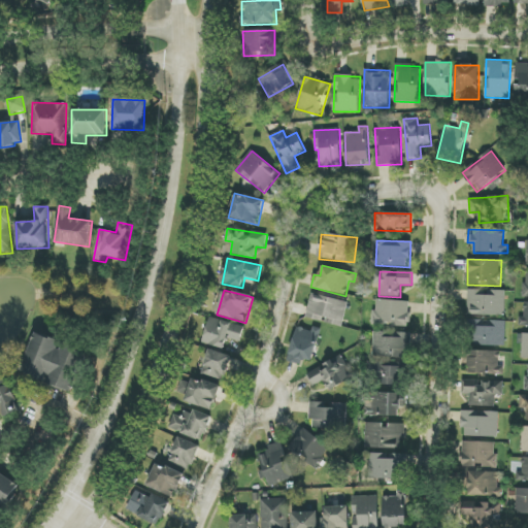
[(467,315),(505,316),(505,291),(468,290),(467,315)]
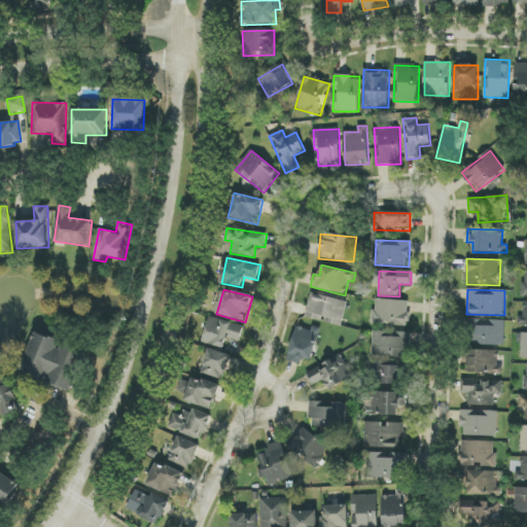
[(347,301),(311,293),(306,317),(323,321),(323,322),(342,326),(347,301)]
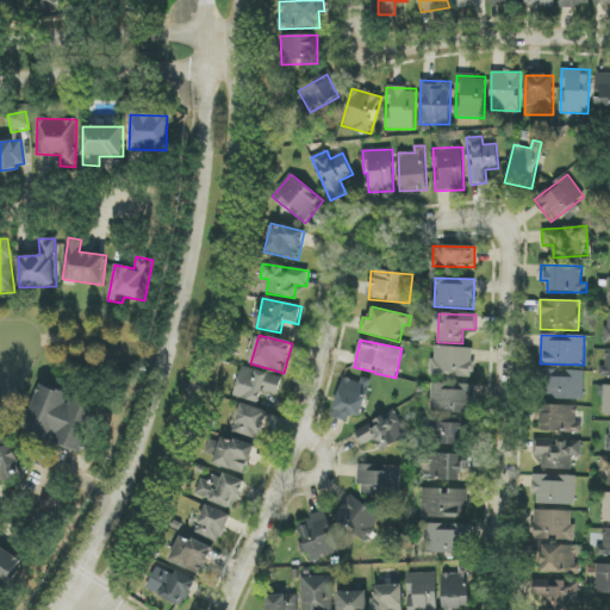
[(473,377),(473,348),(433,347),(431,375),(473,377)]
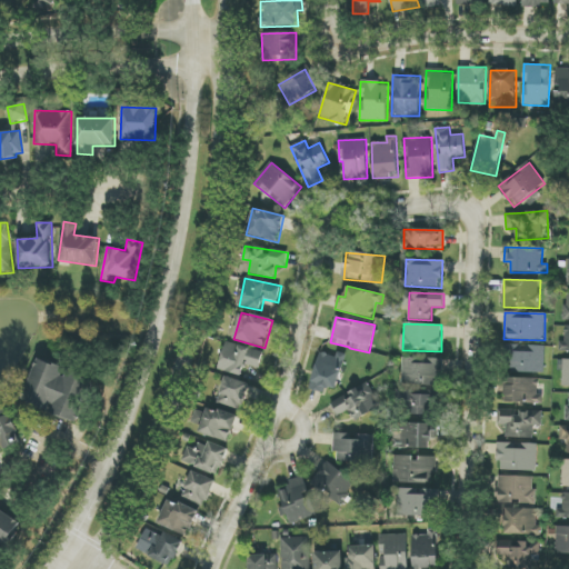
[(559,351),(568,351),(568,325),(566,326),(565,342),(559,342),(559,351)]
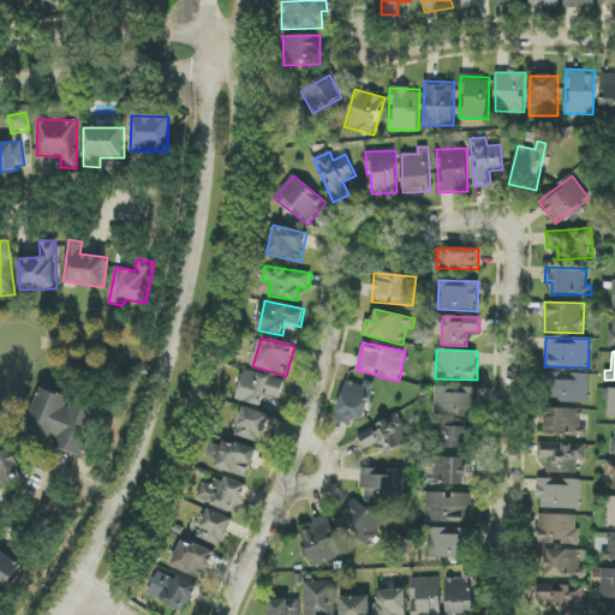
[(285,381),(245,369),(237,400),(262,407),(266,394),(280,399),(285,381)]
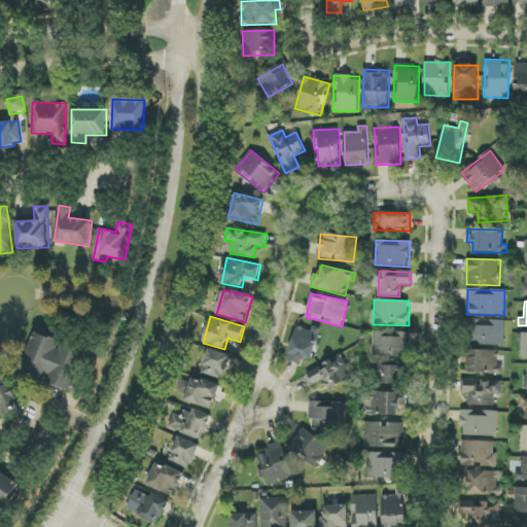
[(471,344),(504,346),(505,321),(472,319),(471,344)]
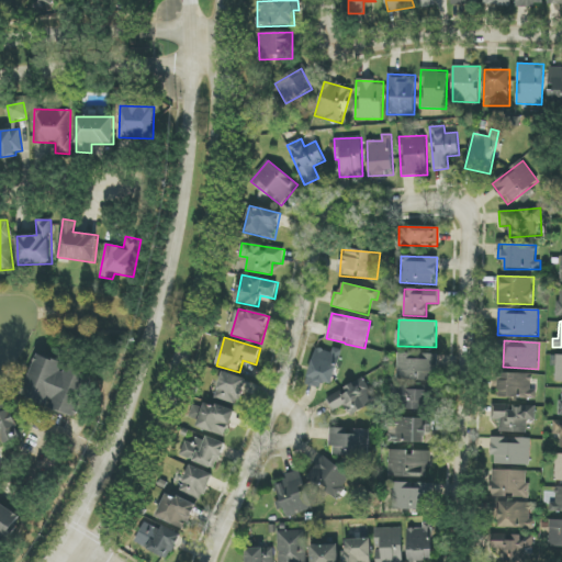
[(334,384),(341,350),(334,348),(333,352),(315,348),(307,384),(321,388),(323,382),(334,384)]
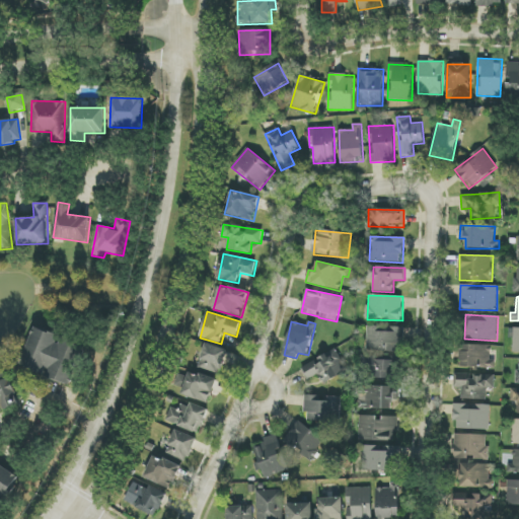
[(19,364),(67,385),(85,348),(62,337),(61,338),(36,326),(19,364)]
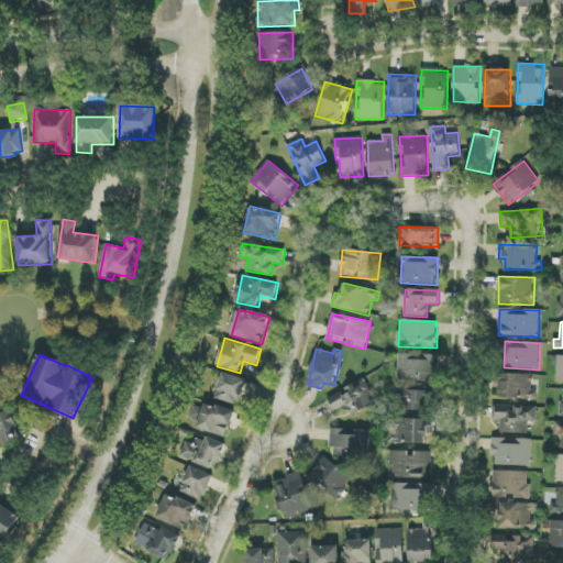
[(439,355),(398,354),(398,385),(404,385),(403,410),(431,411),(432,373),(438,374),(439,355)]
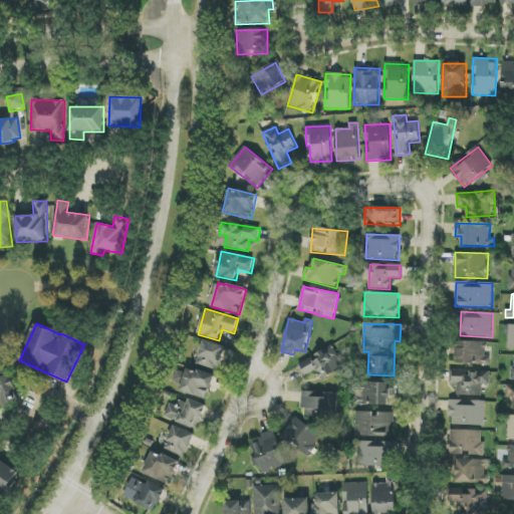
[(225,346),(204,339),(197,364),(218,370),(225,346)]
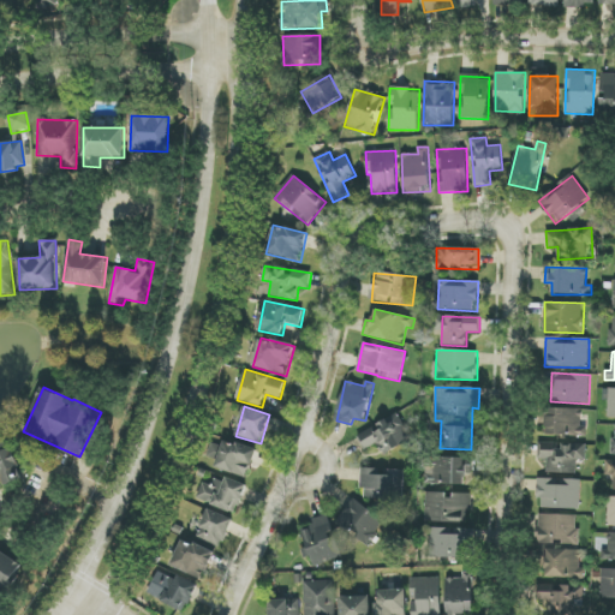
[(583,410),(547,408),(545,435),(586,436),(587,427),(581,427),(583,410)]
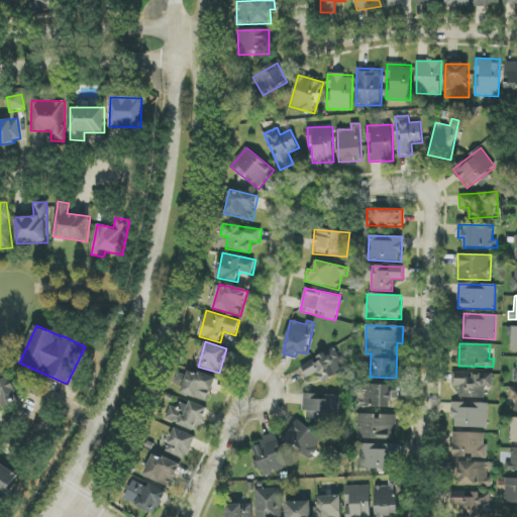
[(315,357),(316,358),(301,366),(307,378),(319,373),(323,382),(346,371),(336,347),(315,357)]
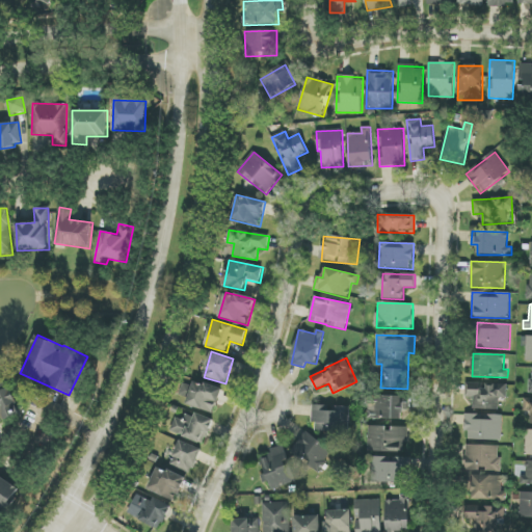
[(18,416),(14,406),(18,404),(6,377),(0,380),(0,414),(3,421),(18,416)]
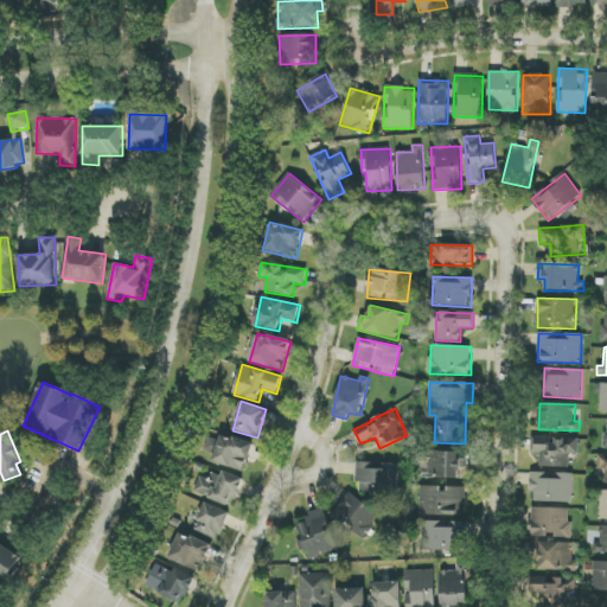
[(209,438),(205,451),(215,454),(212,462),(244,472),(254,445),(222,434),(221,441),(209,438)]
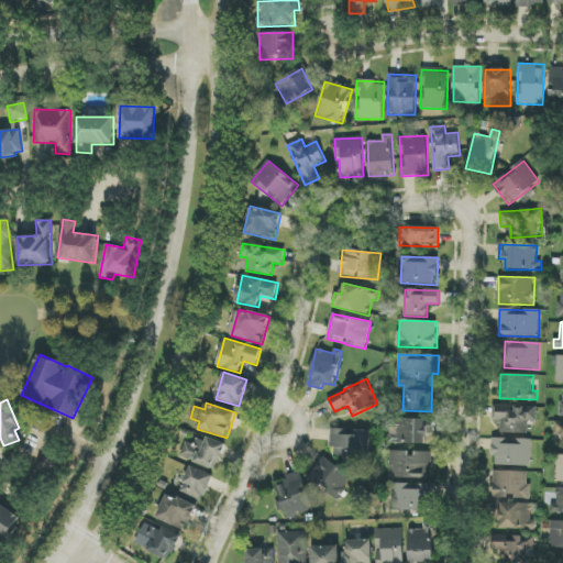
[(537,408),(512,407),(512,406),(493,406),(493,419),(500,420),(500,433),(528,433),(528,421),(536,421),(537,408)]
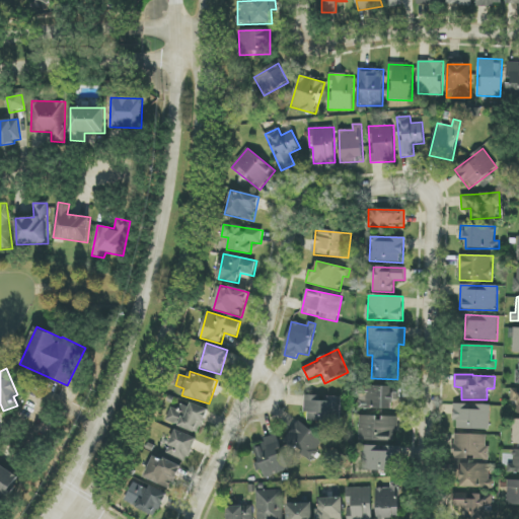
[(362,409),(392,409),(392,400),(395,400),(394,386),(362,386),(362,409)]
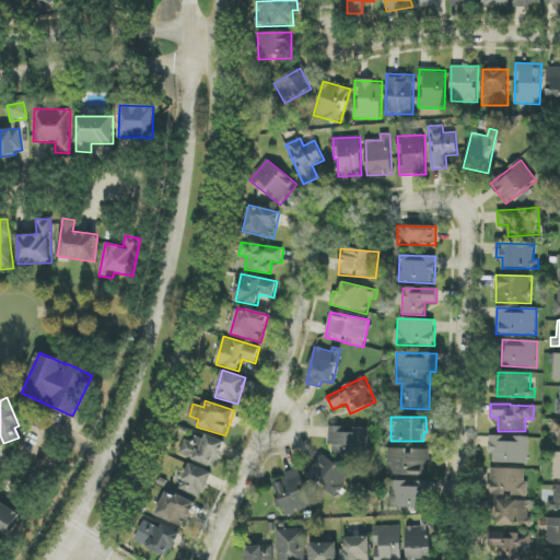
[(368,456),(368,428),(330,427),(329,455),(368,456)]
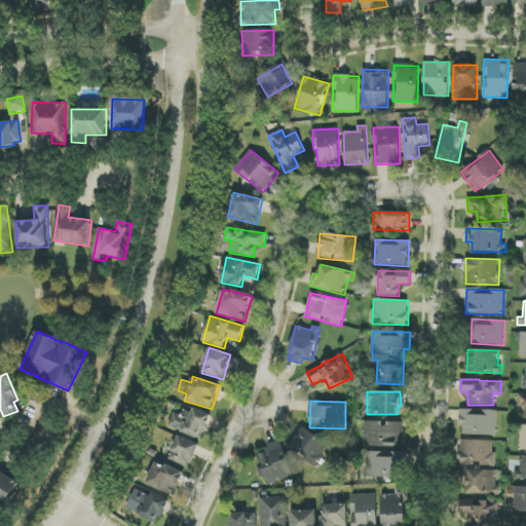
[(174,413),(168,426),(200,440),(211,417),(186,407),(182,416),(174,413)]
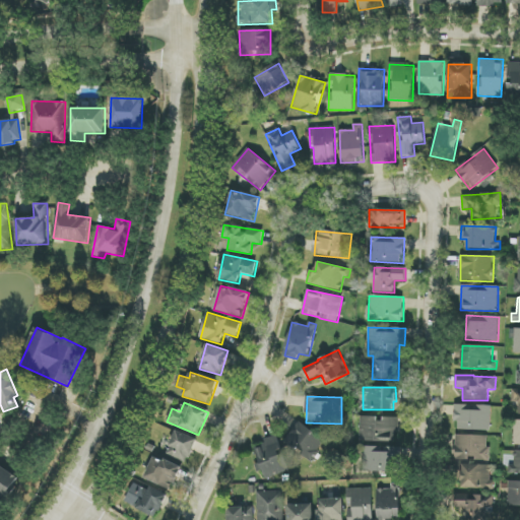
[(455,430),(491,431),(491,406),(456,404),(455,430)]
